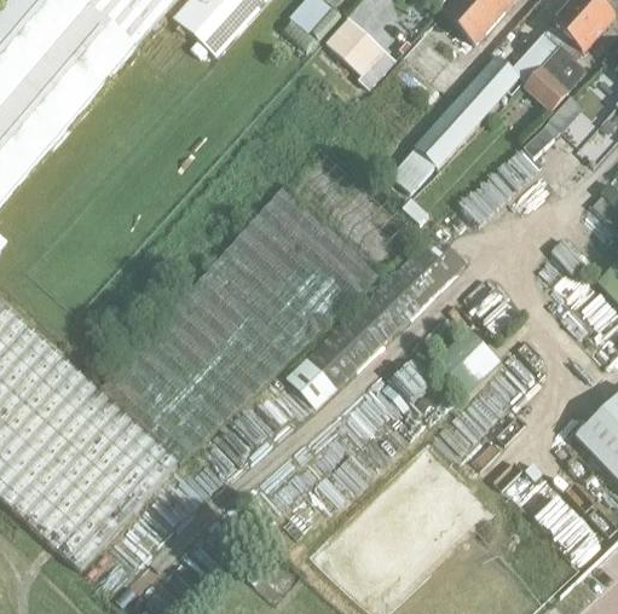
[(0,204),(175,0),(10,0),(0,11),(0,204)]
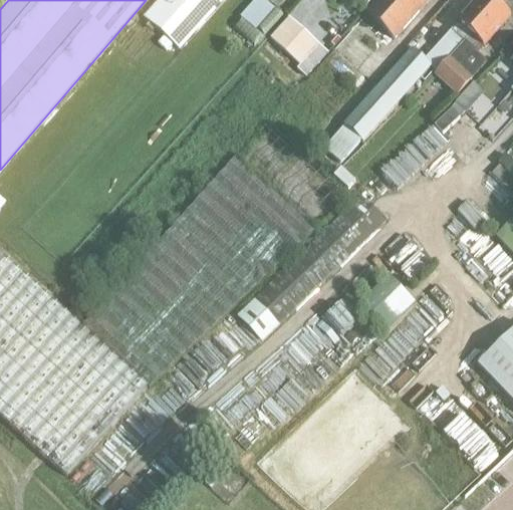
[(159,0),(146,15),(179,45),(219,0),(159,0)]
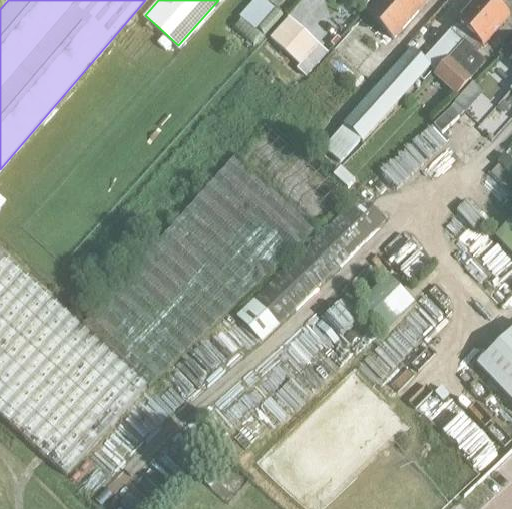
[(251,0),(242,11),(265,31),(283,10),(272,0),(251,0)]
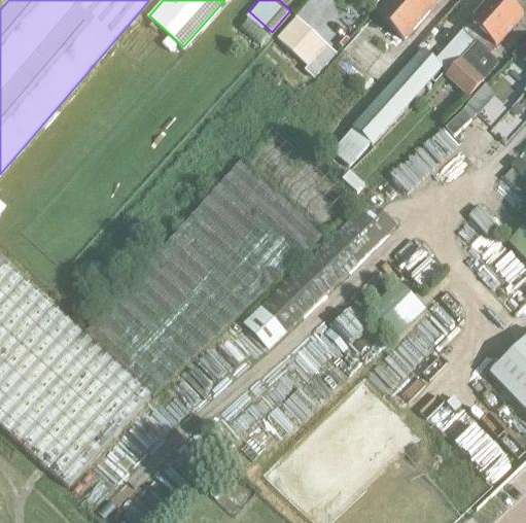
[(351,127),(353,129),(334,150),(350,165),(370,142),(371,144),(439,66),(447,73),(507,5),(501,0),(487,0),(468,22),(470,23),(464,30),(463,28),(434,60),(421,48),(351,127)]
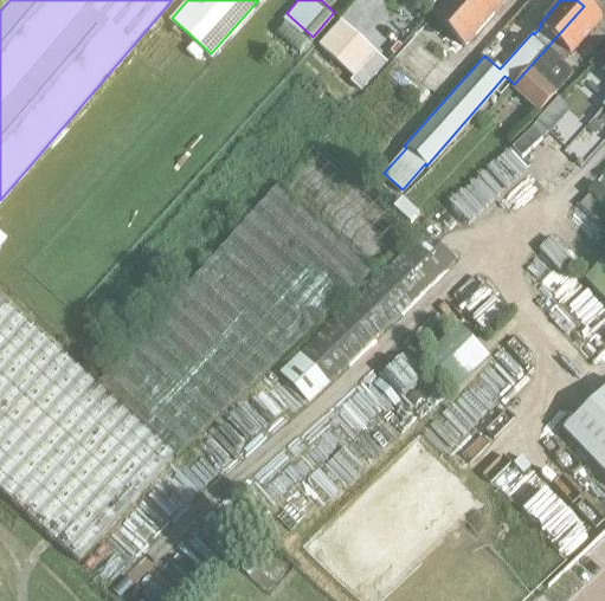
[(444,0),(431,14),(463,44),(502,1),(501,0),(444,0)]
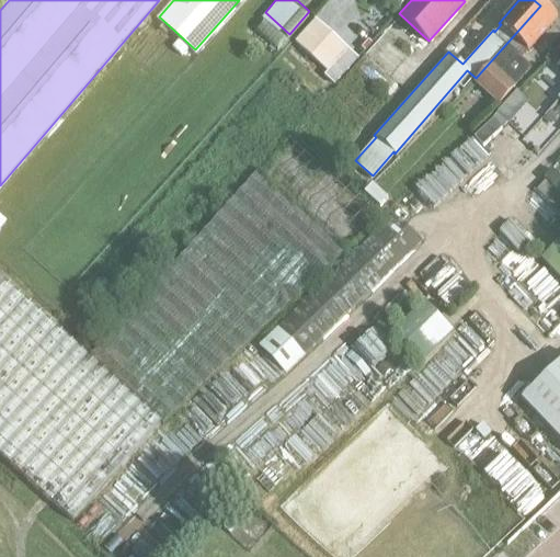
[(532,66),(518,54),(525,46),(527,48),(555,18),(540,6),(476,78),(473,80),(499,102),(514,84),(532,66)]
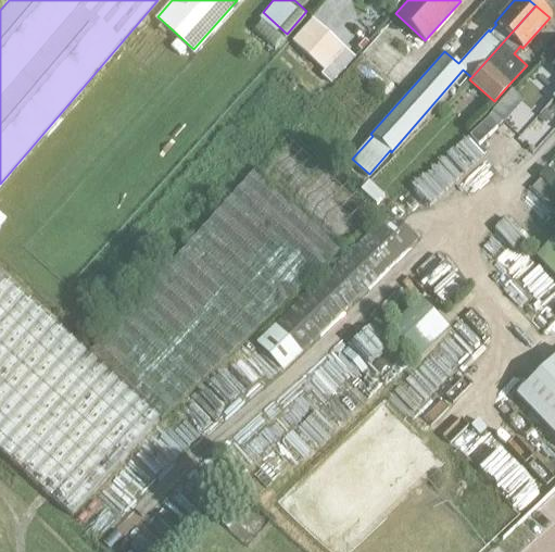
[(345,47),(313,17),(294,37),(326,67),(345,47)]
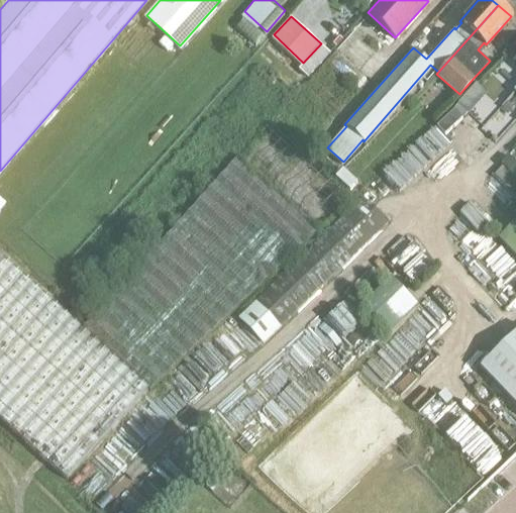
[(478,95),(486,86),(478,78),(469,87),(478,95)]
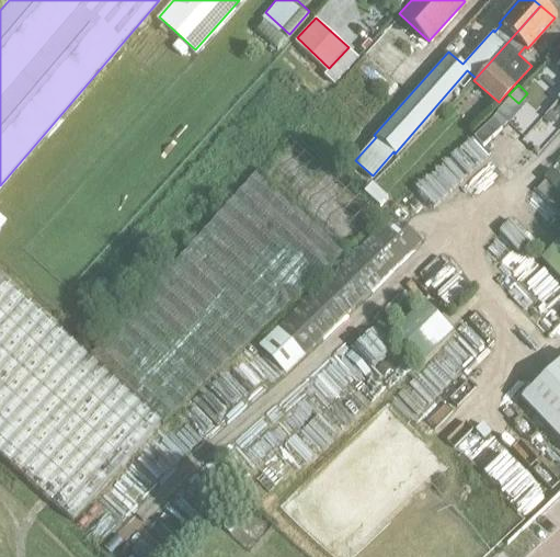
[(494,116),(482,128),(492,137),(522,109),(512,99),(494,116)]
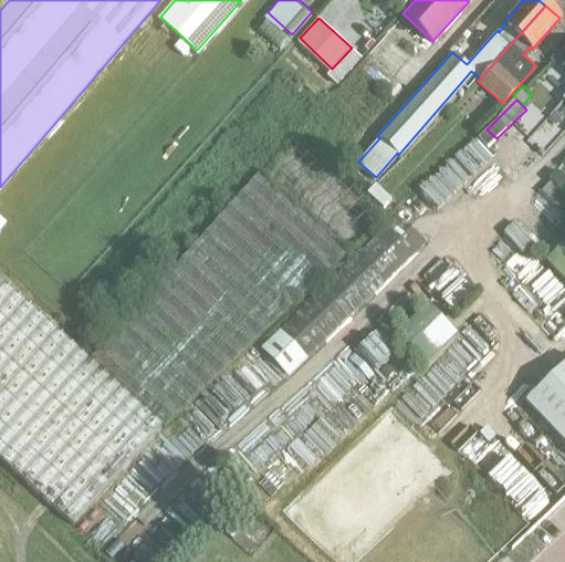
[(497,138),(487,129),(479,136),(488,145),(497,138)]
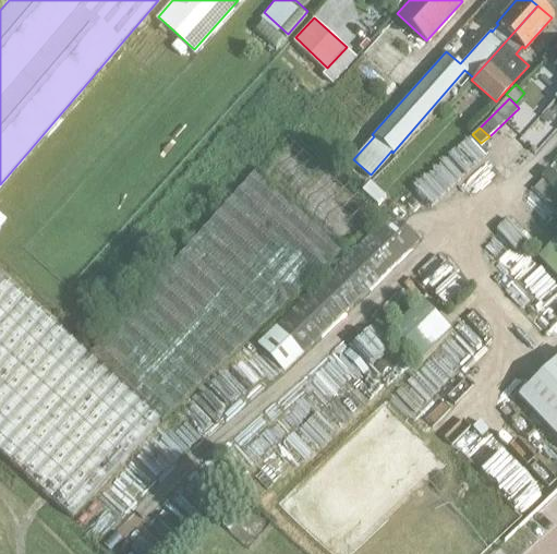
[(361,188),(368,180),(355,168),(348,177),(361,188)]
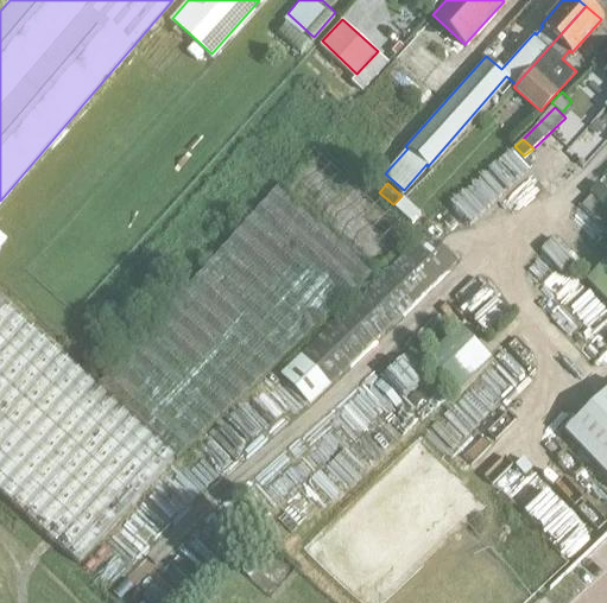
[(374,271),(280,185),(279,184),(108,375),(99,385),(178,456),(374,271)]
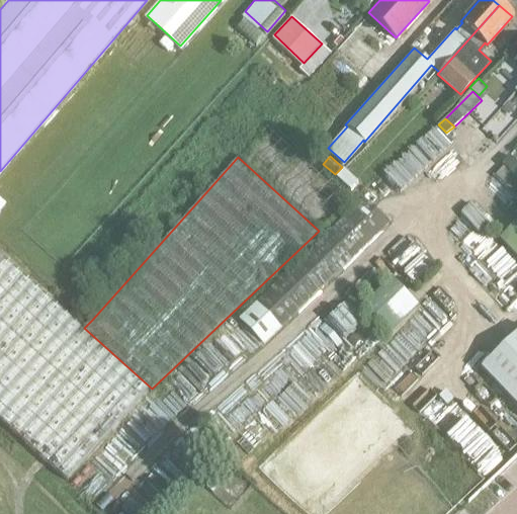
[(512,188),(516,182),(516,177),(504,165),(496,173),(512,188)]
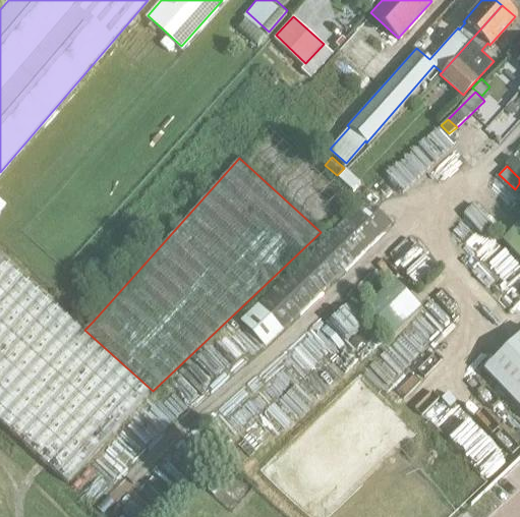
[(356,186),(362,180),(351,170),(346,176),(356,186)]
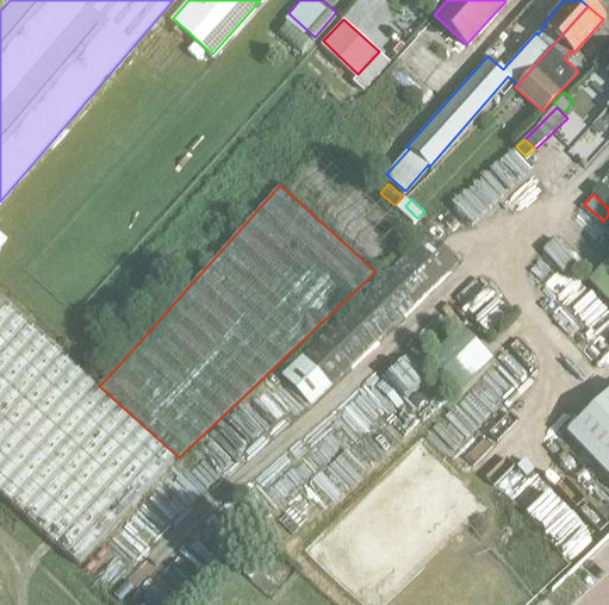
[(312,403),(459,260),(429,230),(283,372),(312,403)]
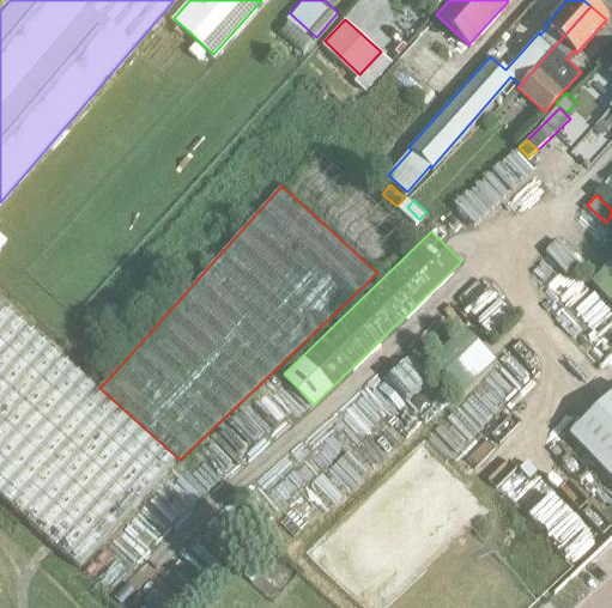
[(611,262),(594,280),(611,299),(611,262)]
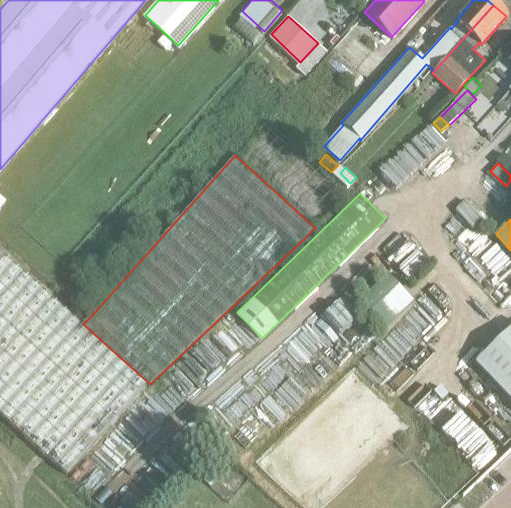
[(147,382),(0,249),(0,412),(29,438),(67,473),(147,382)]
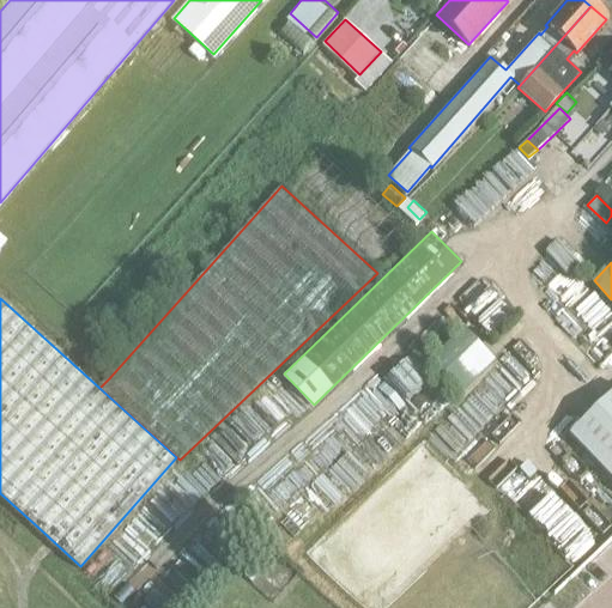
[(460,388),(491,358),(464,329),(432,358),(460,388)]
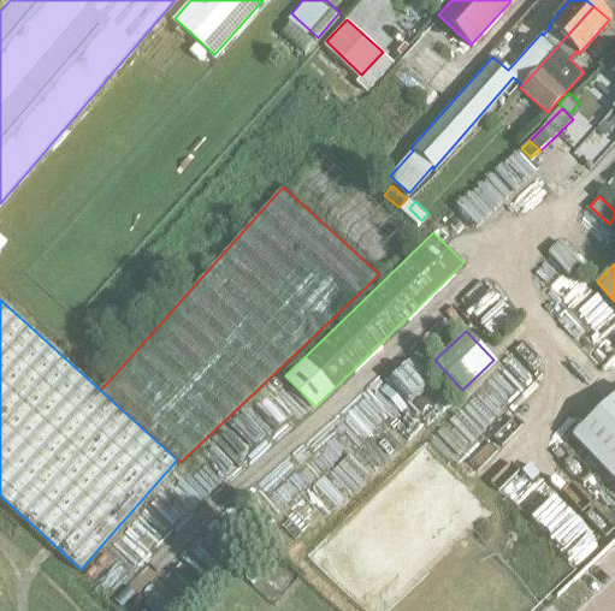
[(412,361),(395,372),(411,396),(427,385),(412,361)]
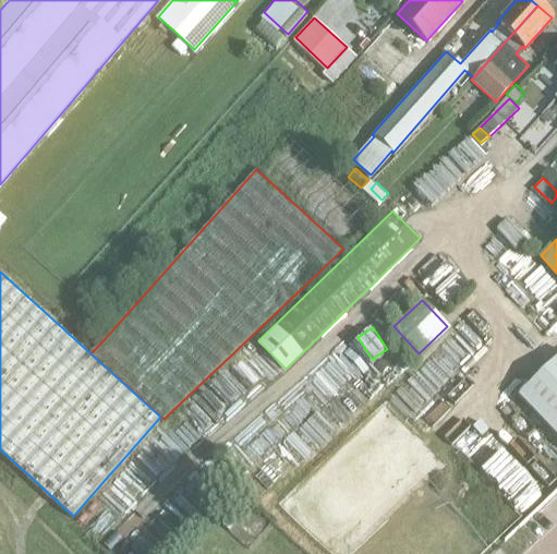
[(556,358),(519,395),(556,434),(556,358)]
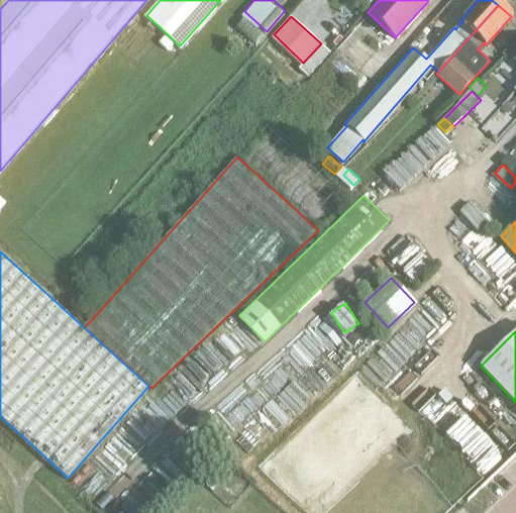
[(483,469),(502,450),(466,412),(446,430),(483,469)]
